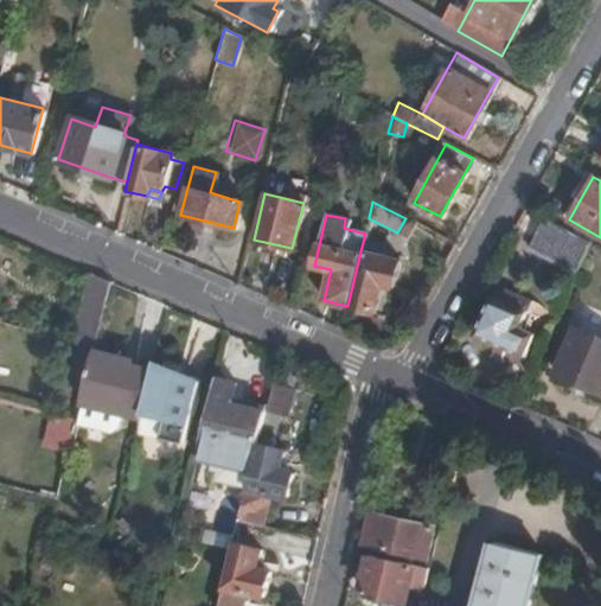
[(575,262),(587,242),(542,217),(531,237),(575,262)]
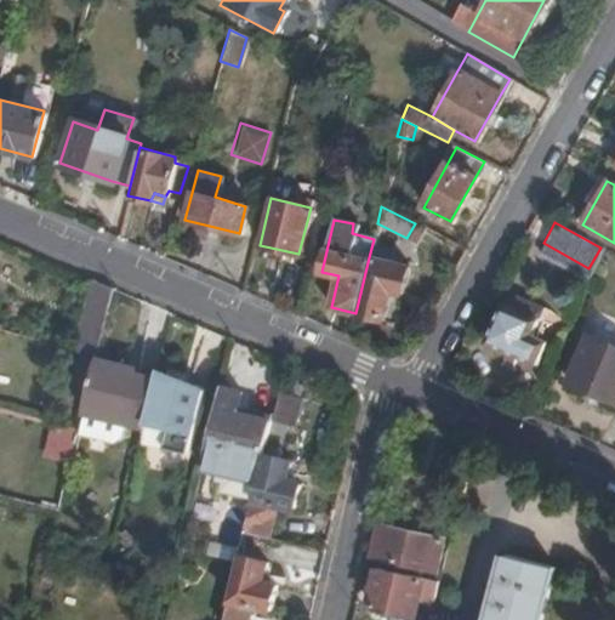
[(369,257),(356,313),(382,319),(389,291),(399,294),(405,267),(369,257)]
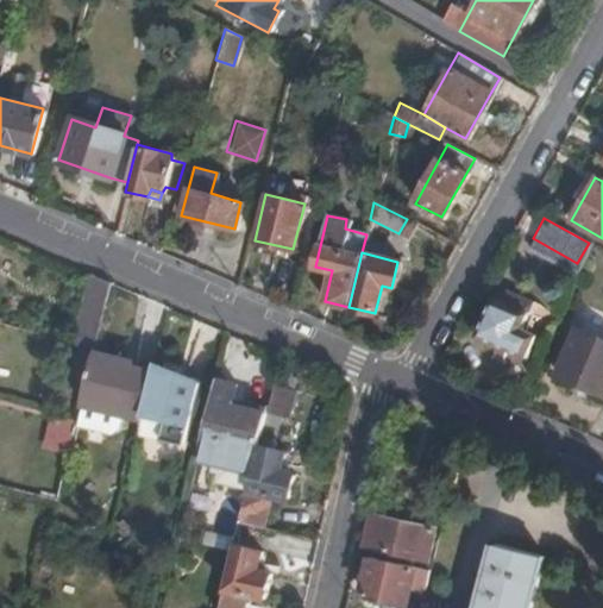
[(519,330),(532,299),(498,286),(475,336),(523,356),(533,336),(519,330)]
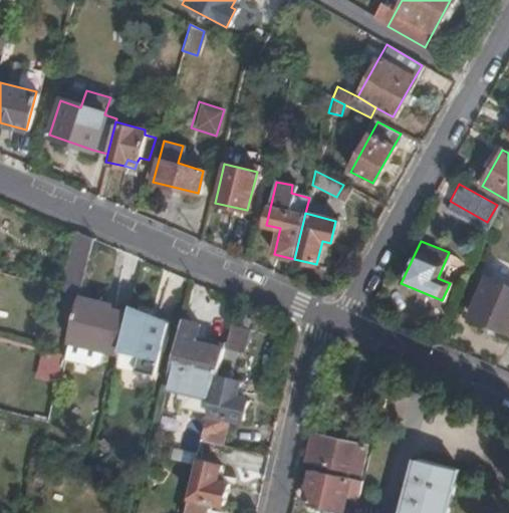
[(468,315),(508,332),(508,287),(484,277),(468,315)]
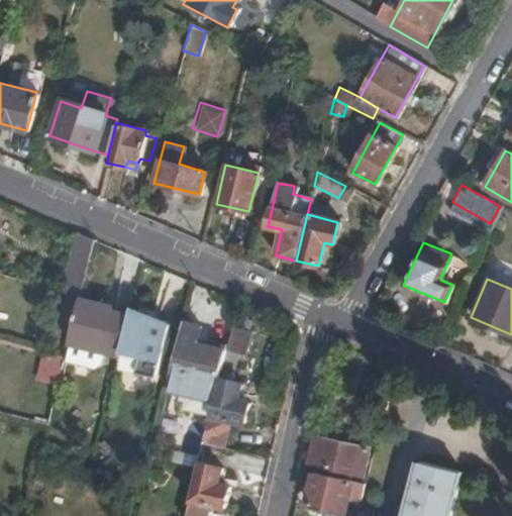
[(59,291),(48,288),(45,302),(75,310),(78,297),(59,291)]
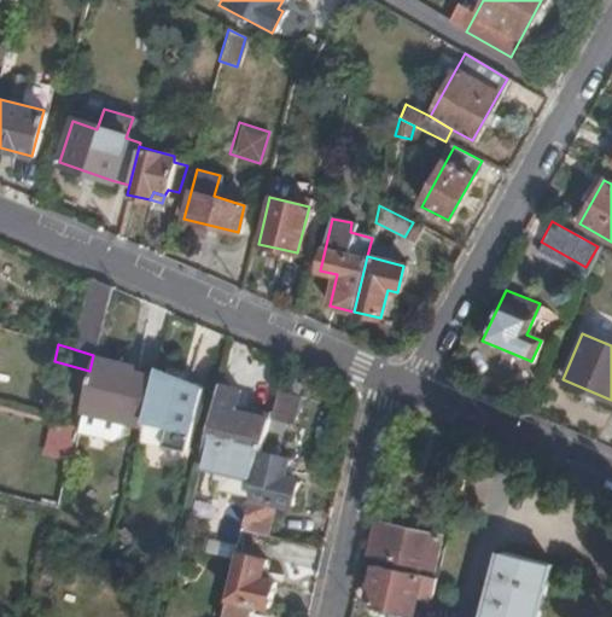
[(141,430),(155,377),(134,371),(133,378),(122,374),(124,362),(99,356),(93,355),(89,371),(75,426),(73,437),(110,446),(117,441),(121,426),(141,430)]
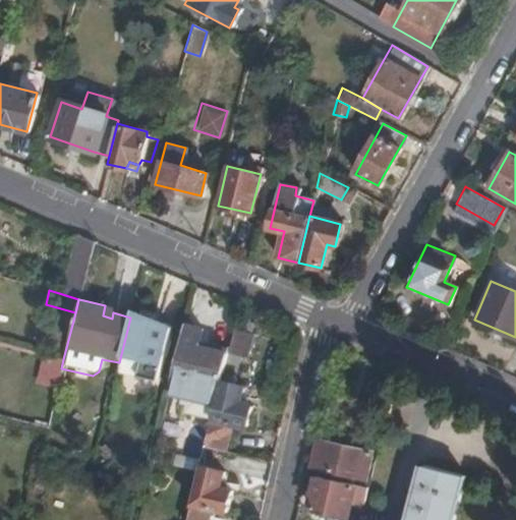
[(114,308),(105,305),(103,315),(112,319),(113,312),(114,308)]
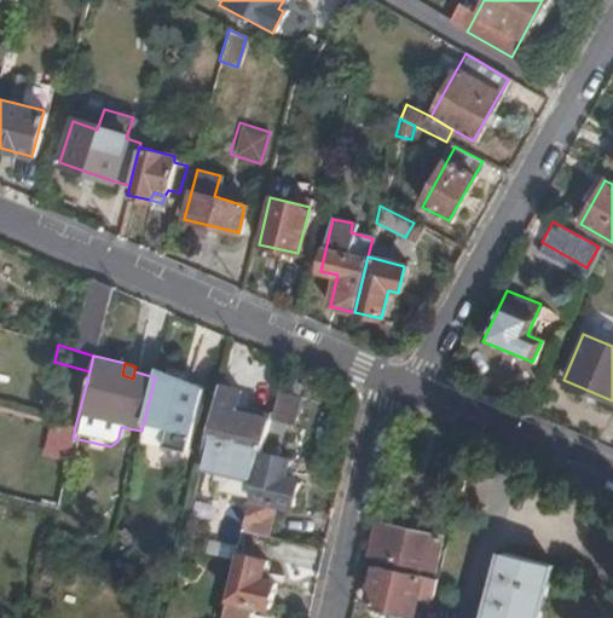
[(174,382),(155,377),(142,431),(139,439),(186,451),(202,388),(179,377),(174,382)]
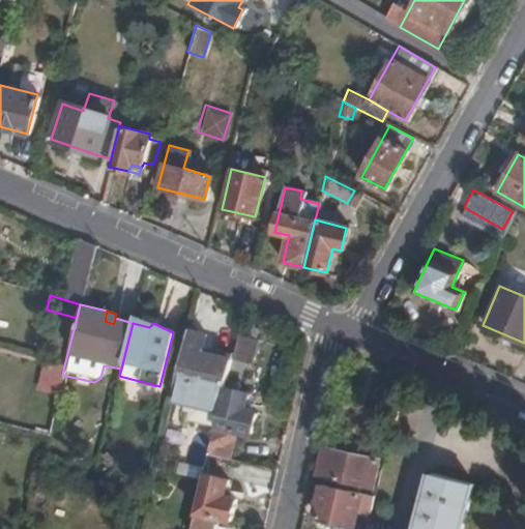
[(187,327),(170,399),(190,403),(185,418),(214,425),(223,389),(230,362),(202,355),(206,333),(187,327)]
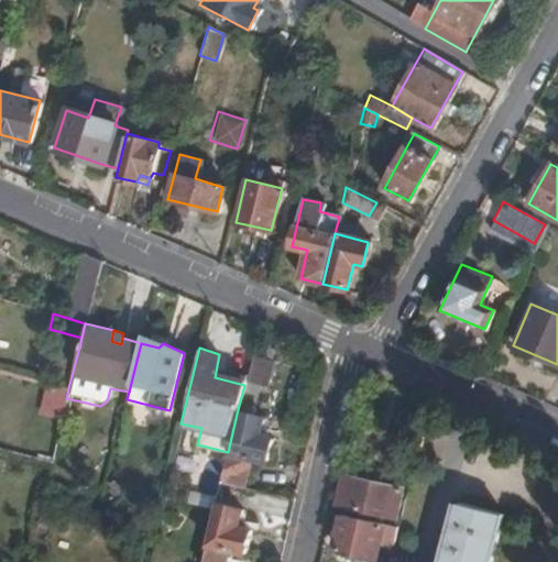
[(244,385),(237,414),(256,418),(271,360),(251,354),(244,385)]
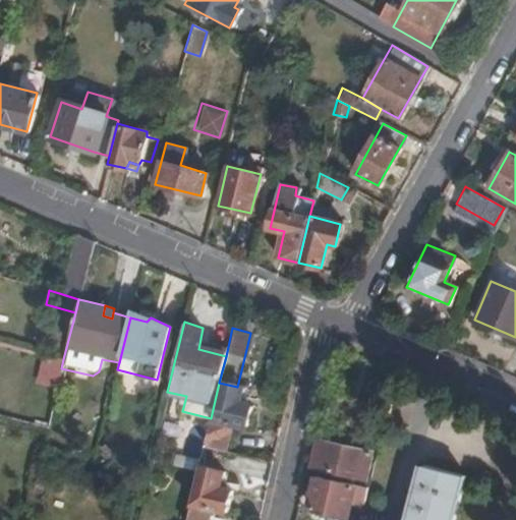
[(46,367),(60,372),(61,368),(63,359),(23,349),(18,366),(45,372),(46,367)]
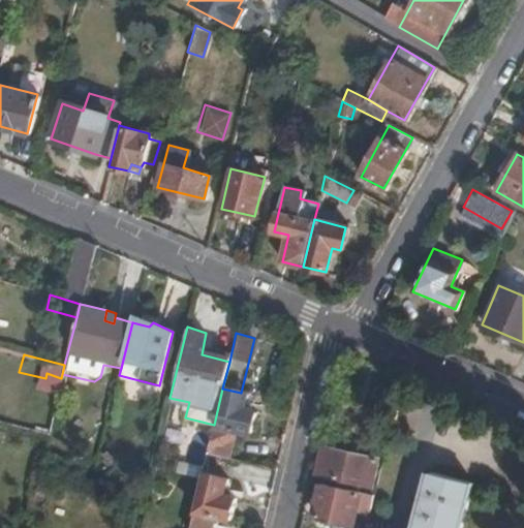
[(222,389),(214,425),(207,453),(225,457),(233,429),(248,433),(253,411),(242,408),(245,394),(241,393),(222,389)]
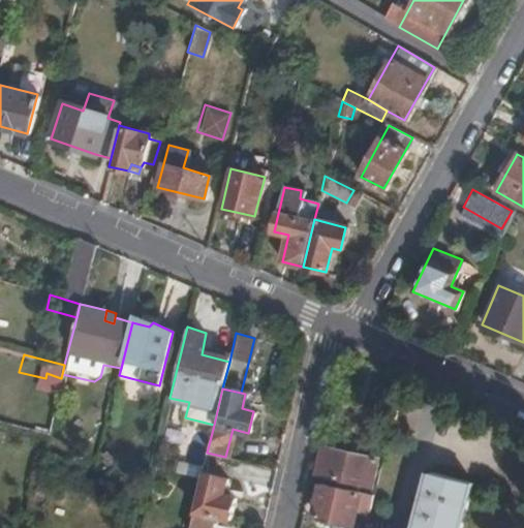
[(316,472),(373,486),(379,460),(321,446),(316,472)]
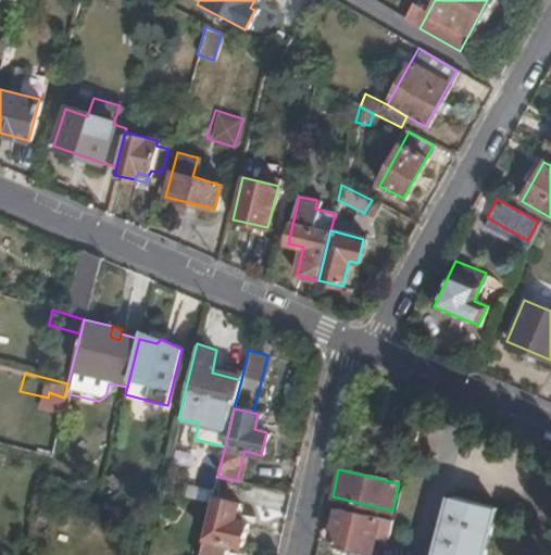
[(434,554),(481,554),(495,507),(450,496),(434,554)]
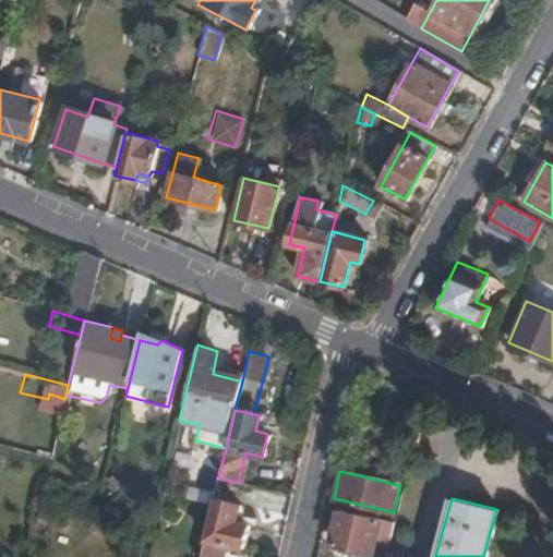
[(239,505),(213,499),(203,540),(199,556),(221,556),(225,544),(240,548),(245,524),(235,522),(239,505)]
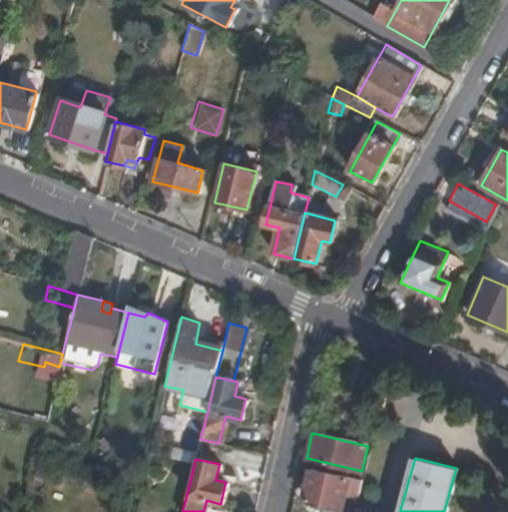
[(346,491),(357,494),(360,480),(310,467),(303,500),(343,509),(346,491)]
